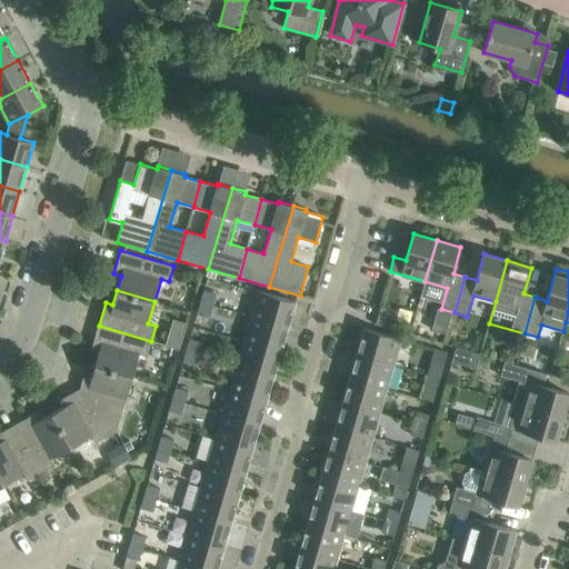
[(203,290),(200,301),(212,305),(217,293),(203,290)]
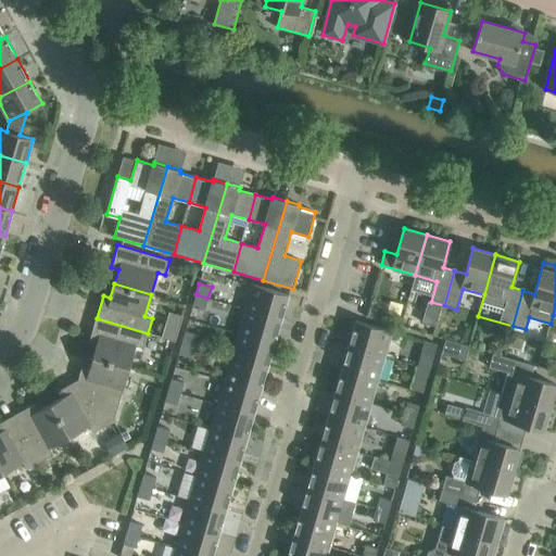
[(253,283),(245,307),(281,318),(289,294),(253,283)]
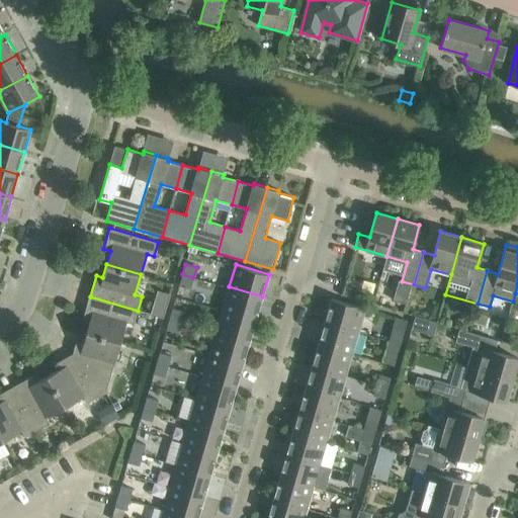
[(190,288),(193,277),(182,274),(179,285),(190,288)]
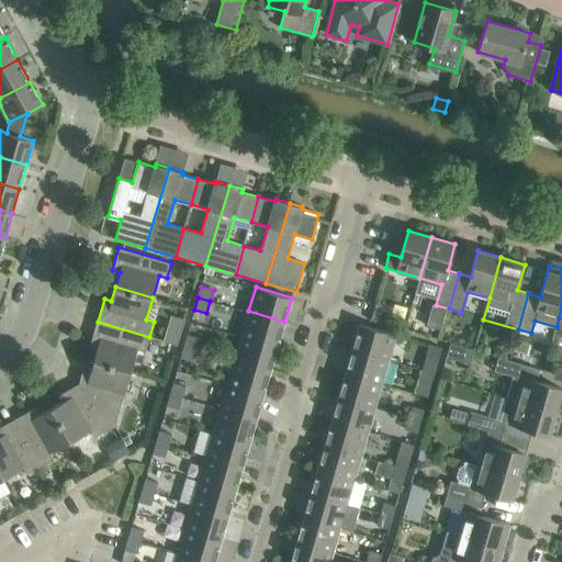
[(375,305),(372,317),(388,322),(391,310),(375,305)]
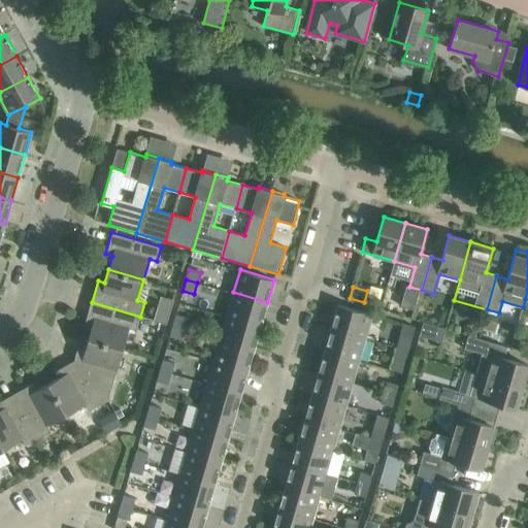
[(261,325),(267,302),(233,292),(227,316),(261,325)]
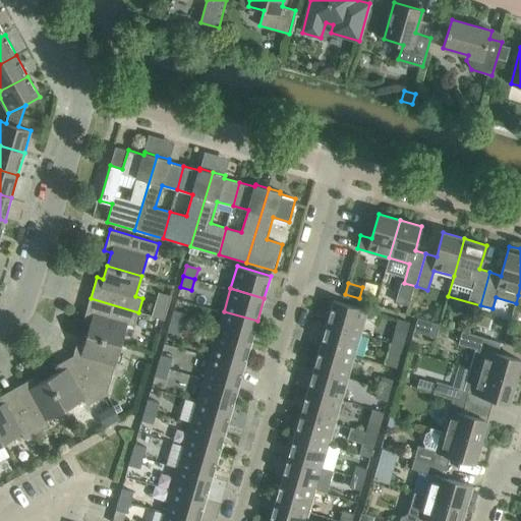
[(138,312),(91,298),(84,319),(92,321),(88,334),(122,344),(127,324),(134,326),(138,312)]
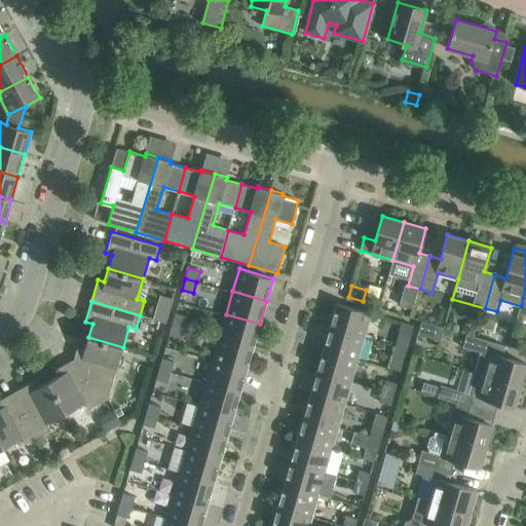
[(371,313),(344,305),(337,303),(331,326),(365,336),(371,313)]
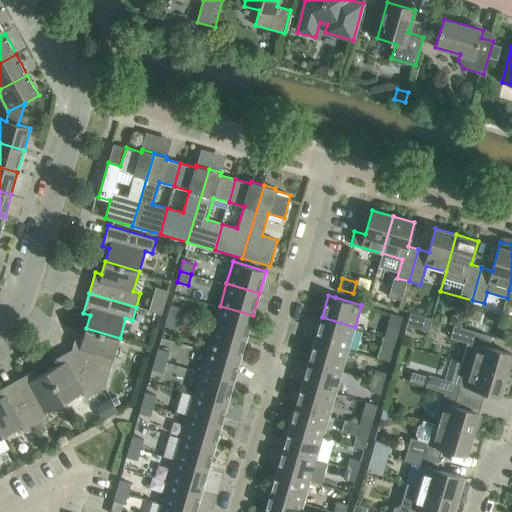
[(161,314),(163,306),(150,302),(148,310),(161,314)]
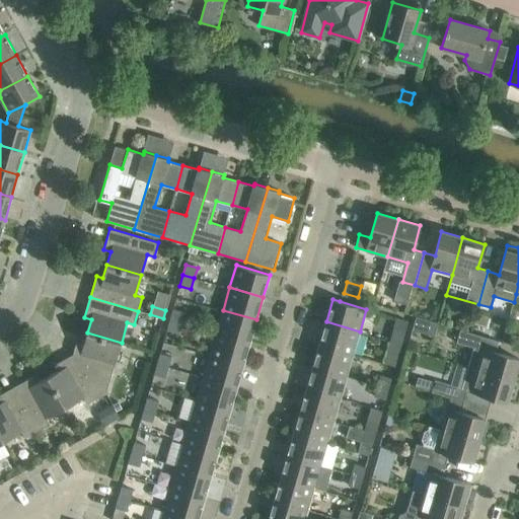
[(184,312),(173,309),(170,319),(181,322),(184,312)]
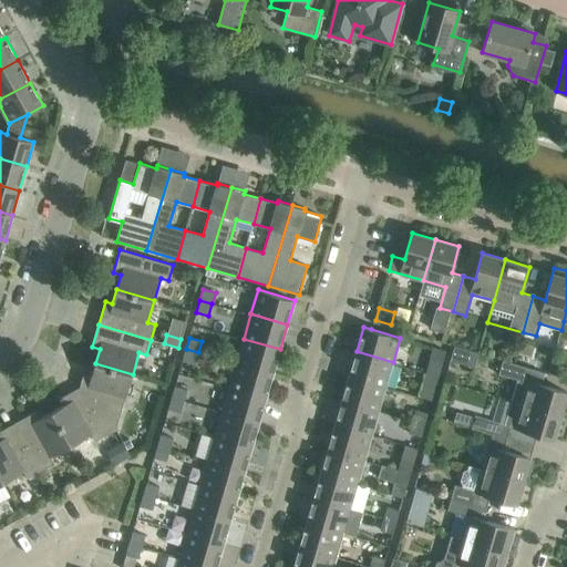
[(272,373),(280,349),(244,339),(236,363),(272,373)]
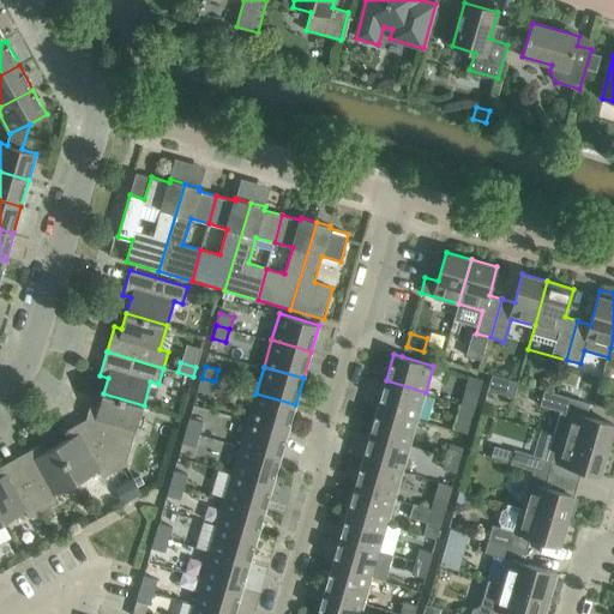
[(517,383),(492,375),(488,390),(513,397),(517,383)]
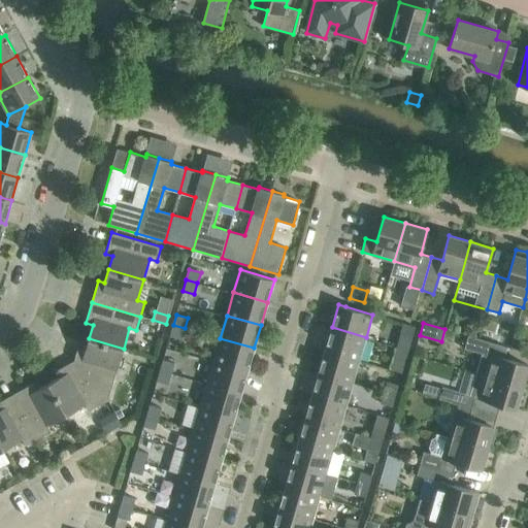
[(404,324),(400,336),(397,348),(408,351),(416,327),(404,324)]
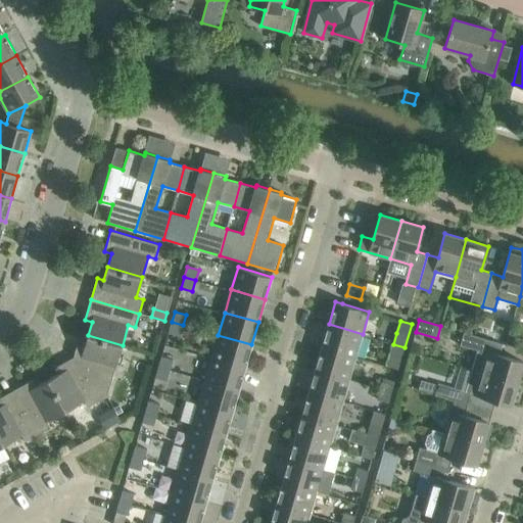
[(180,336),(183,325),(172,322),(169,332),(180,336)]
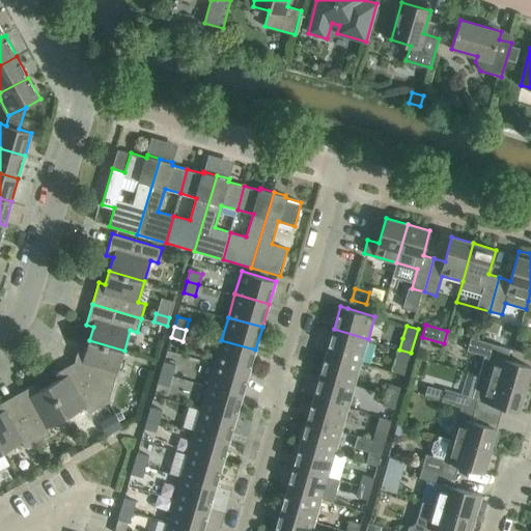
[(361,362),(368,339),(334,329),(327,352),(361,362)]
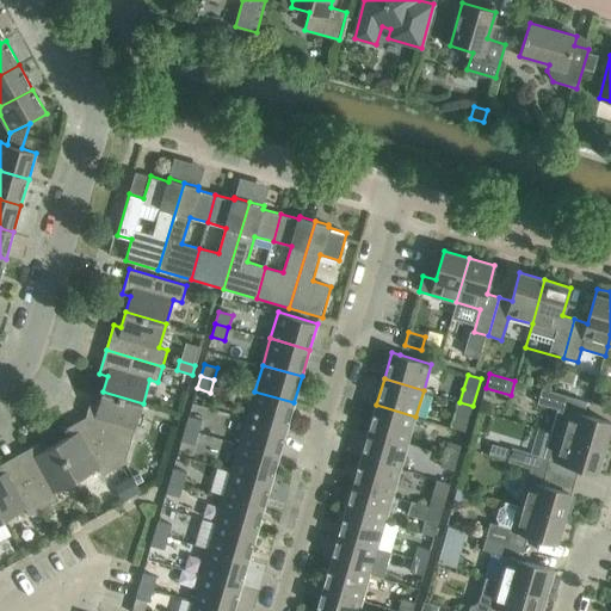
[(610,421),(584,414),(587,401),(542,388),(537,403),(559,409),(551,432),(561,434),(604,448),(610,424),(610,421)]
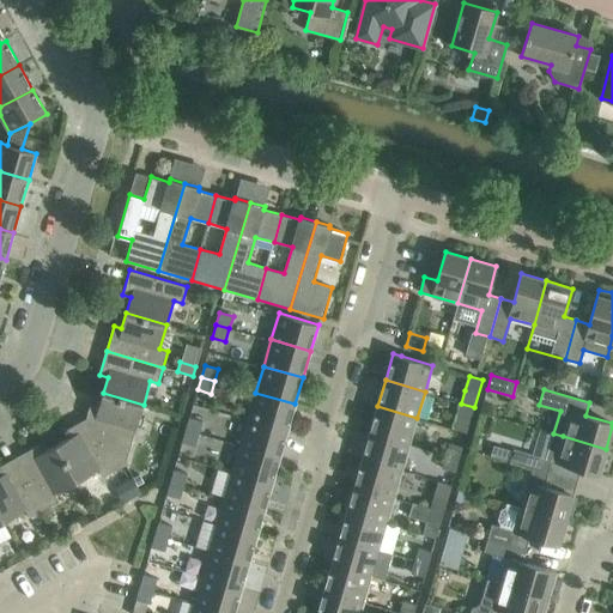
[(144,405),(103,393),(98,408),(90,406),(87,417),(87,418),(126,465),(144,405)]
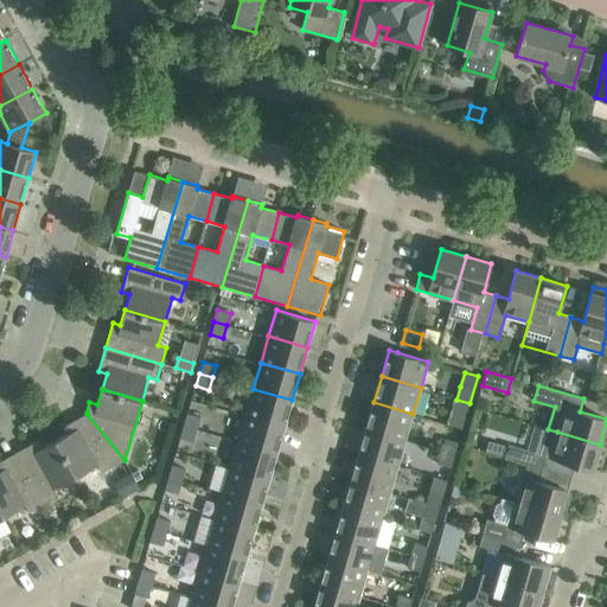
[(285,426),(292,400),(253,389),(246,415),(285,426)]
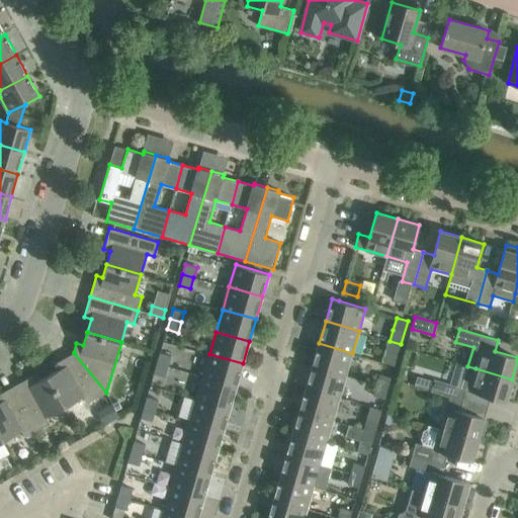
[(394,367),(401,344),(390,341),(382,363),(394,367)]
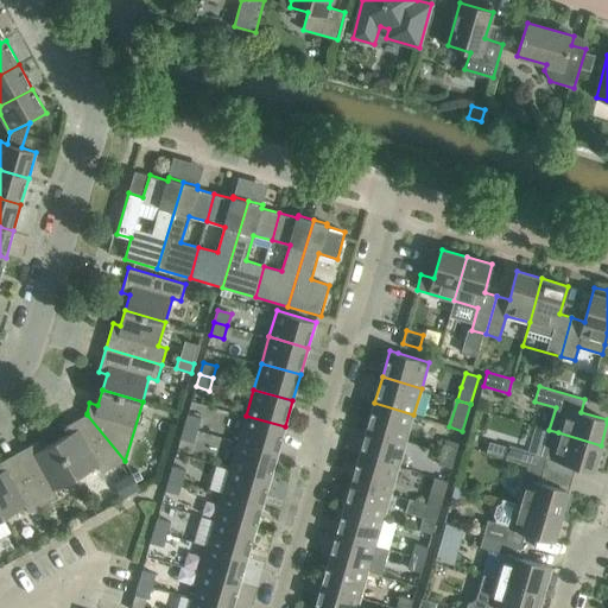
[(406,441),(413,415),(374,403),(367,429),(406,441)]
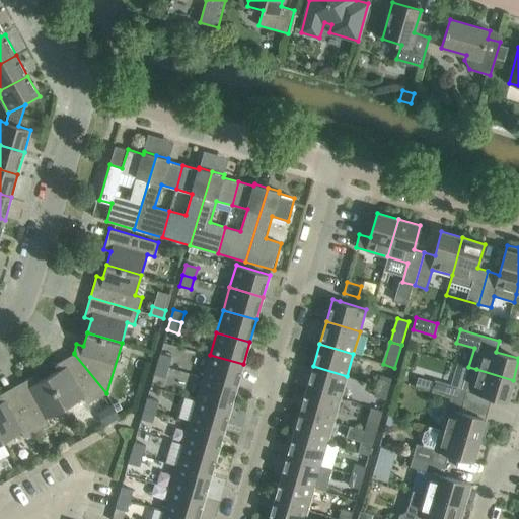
[(171,357),(160,353),(157,364),(168,367),(171,357)]
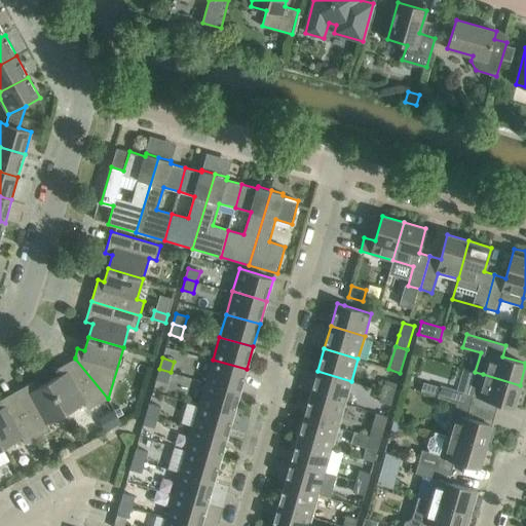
[(108,399),(75,359),(58,368),(61,375),(48,382),(66,414),(85,403),(88,409),(108,399)]
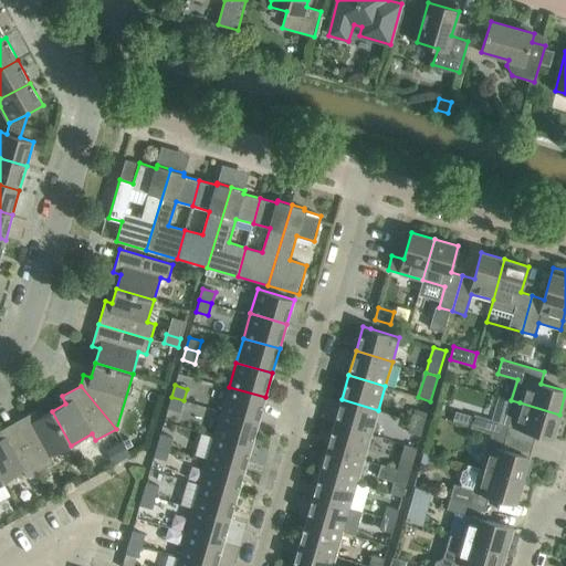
[(259,421),(265,397),(229,387),(222,411),(259,421)]
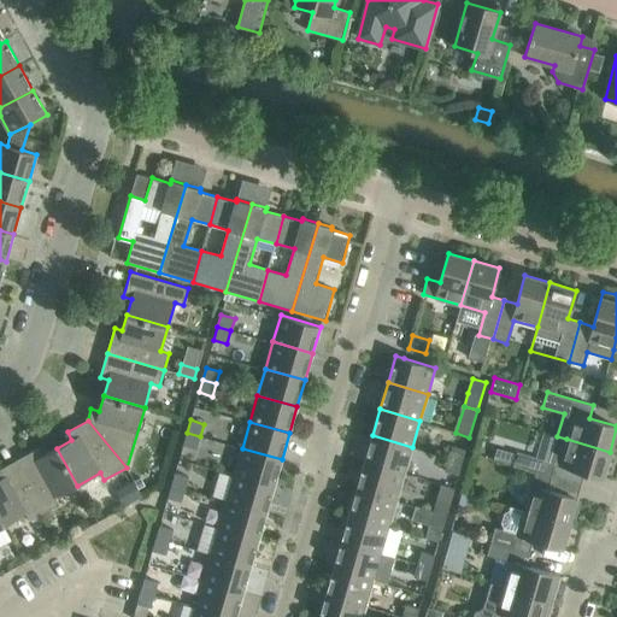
[(197,448),(200,436),(187,433),(183,445),(197,448)]
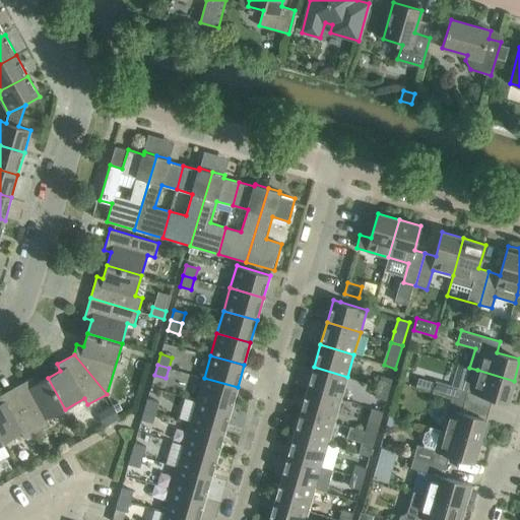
[(340,399),(347,377),(314,367),(307,389),(340,399)]
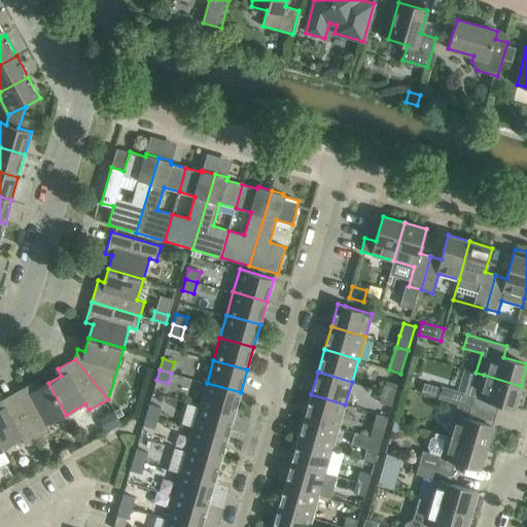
[(515,408),(521,386),(484,375),(477,396),(515,408)]
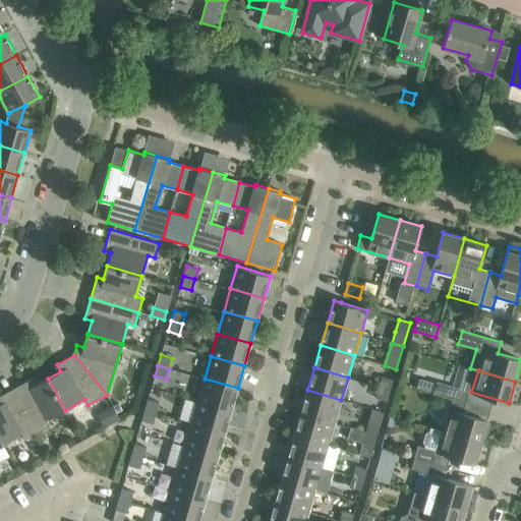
[(390,391),(393,380),(382,377),(379,387),(390,391)]
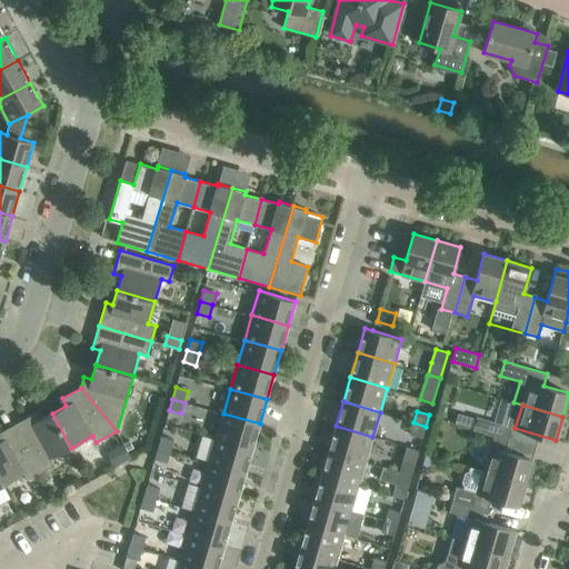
[(36,413),(15,425),(41,473),(56,465),(51,458),(71,448),(52,413),(39,420),(36,413)]
